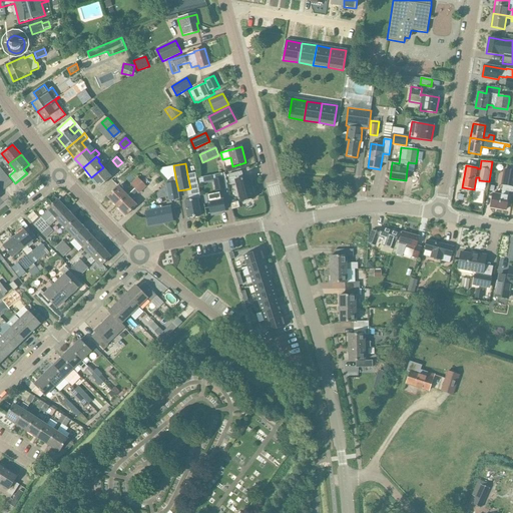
[(111,177),(103,167),(91,177),(99,187),(111,177)]
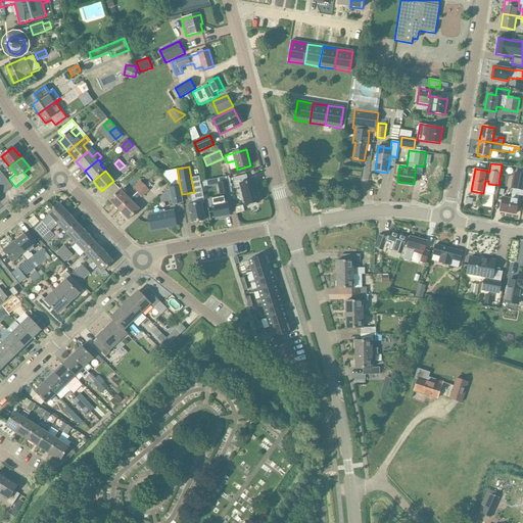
[(2,173),(0,174),(0,188),(4,194),(13,187),(2,173)]
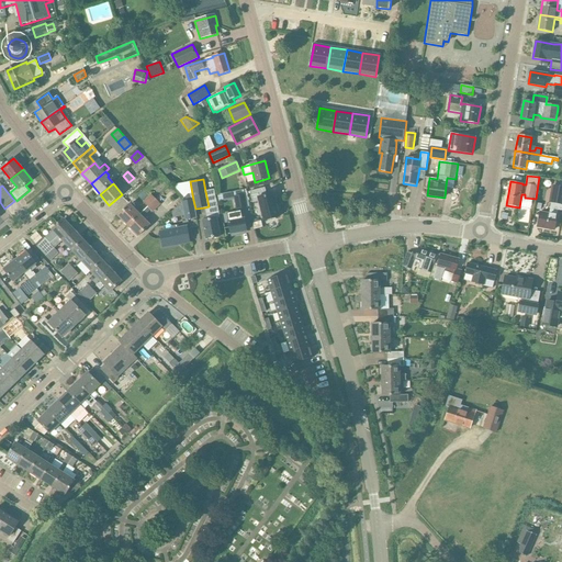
[(538,227),(554,231),(557,215),(558,210),(561,211),(561,209),(561,187),(554,186),(549,214),(540,212),(538,227)]
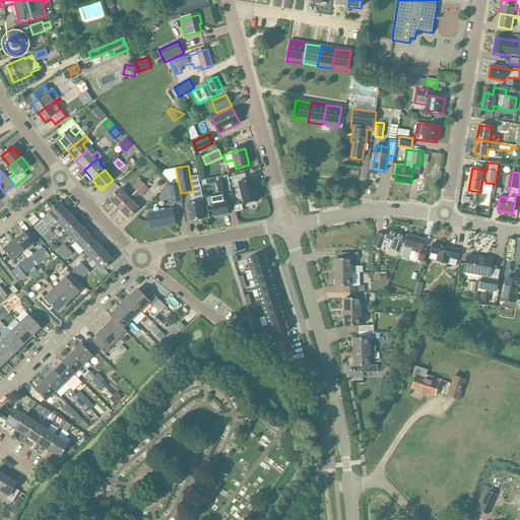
[(248,204),(248,205),(255,203),(255,202),(258,201),(257,197),(258,196),(256,189),(255,189),(253,180),(247,181),(245,174),(232,178),(234,188),(240,186),(245,204),(248,204)]
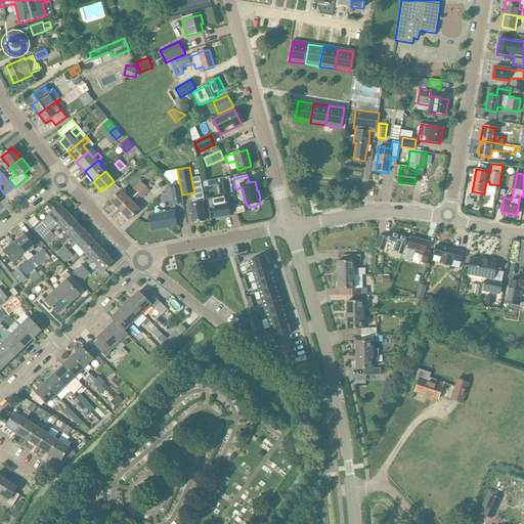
[(189,206),(192,223),(206,220),(203,204),(205,203),(202,185),(200,177),(191,178),(194,192),(190,193),(192,205),(189,206)]
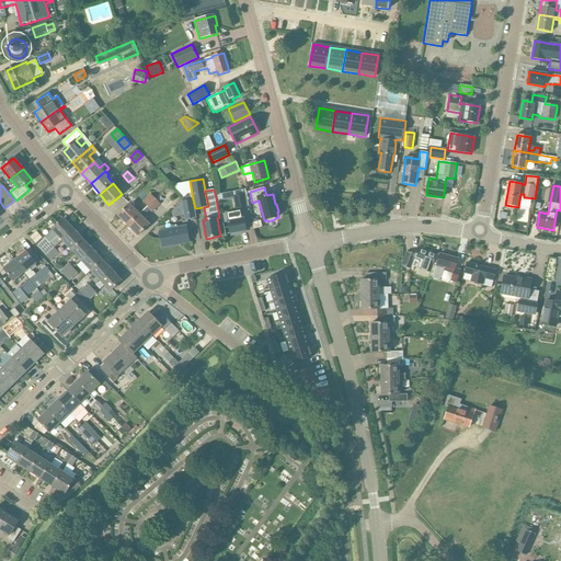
[(128,226),(138,237),(149,225),(141,217),(150,209),(152,212),(160,204),(158,203),(156,199),(150,194),(142,202),(147,207),(139,215),(128,226)]
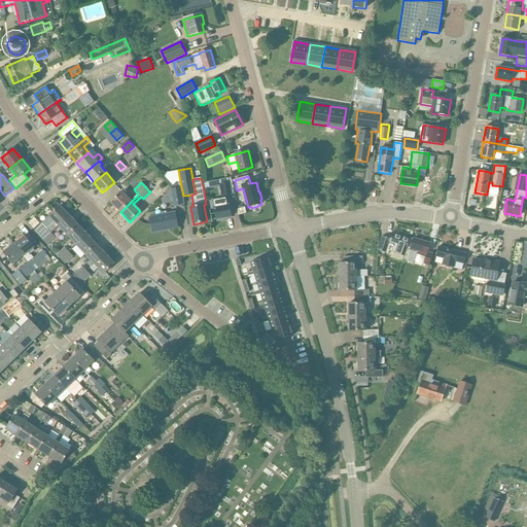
[(219,184),(221,197),(232,195),(230,182),(219,184)]
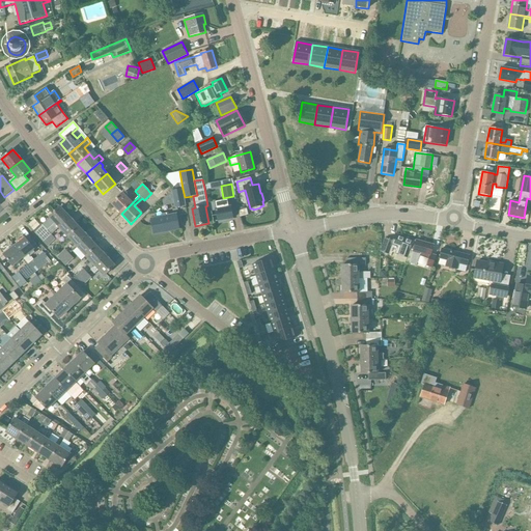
[(171,191),(174,207),(186,205),(185,197),(183,189),(171,191)]
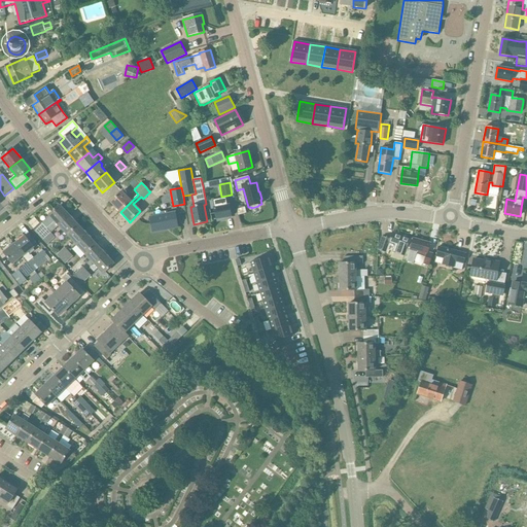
[(111,203),(120,212),(131,202),(121,192),(111,203)]
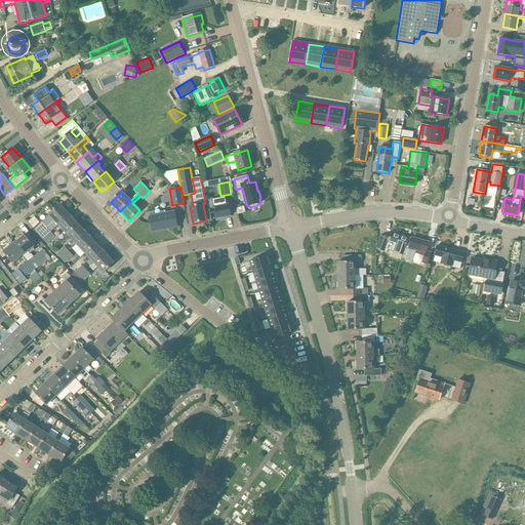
[(228,204),(226,198),(218,199),(219,206),(213,207),(215,219),(216,223),(224,220),(224,217),(231,216),(228,204)]
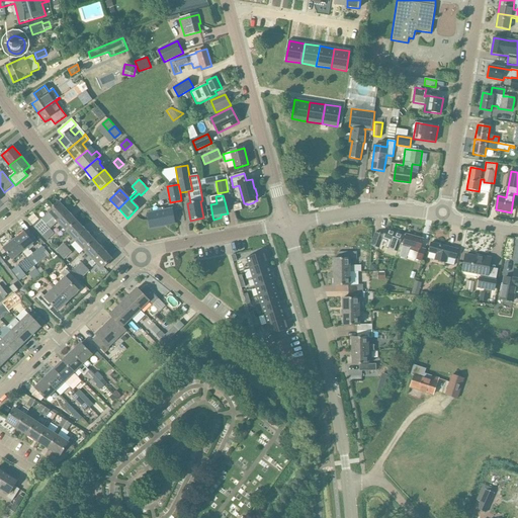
[(42,237),(51,230),(58,223),(69,212),(60,202),(49,212),(54,218),(47,225),(41,220),(33,227),(42,237)]
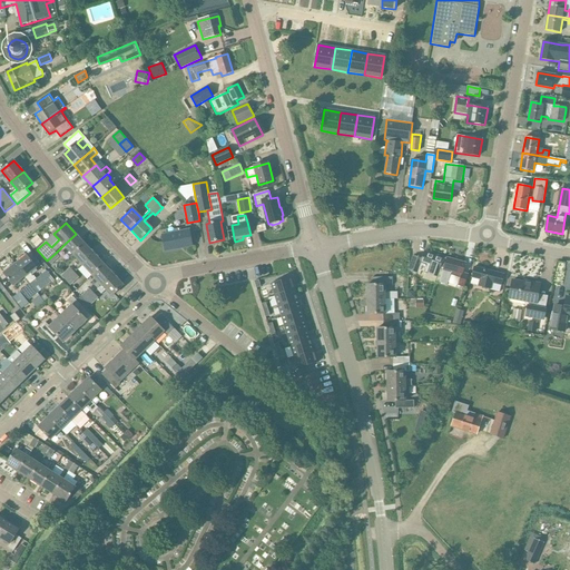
[(163,235),(166,252),(193,246),(189,229),(180,232),(180,228),(173,229),(174,233),(163,235)]
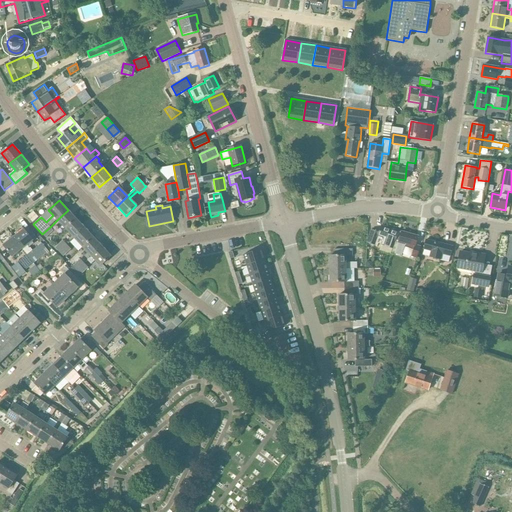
[(76,219),(68,210),(57,220),(66,229),(76,219)]
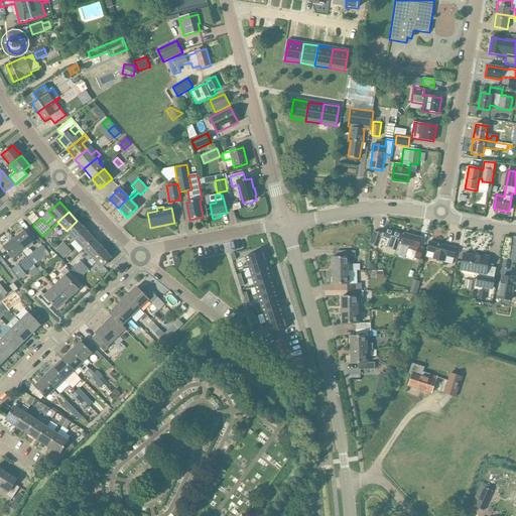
[(67,231),(75,240),(86,230),(77,221),(67,231)]
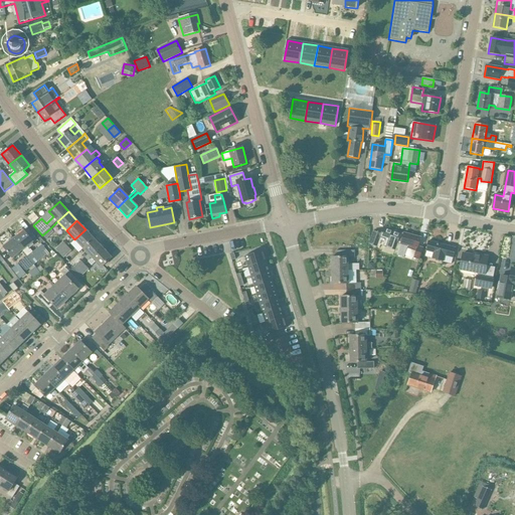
[(397,244),(401,233),(383,226),(381,233),(373,230),(368,243),(377,247),(379,241),(380,241),(381,239),(385,240),(383,246),(395,250),(397,244)]
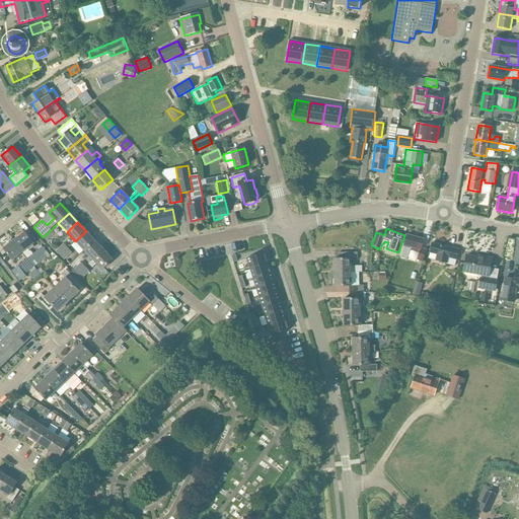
[(51,230),(43,237),(47,241),(54,233),(51,230)]
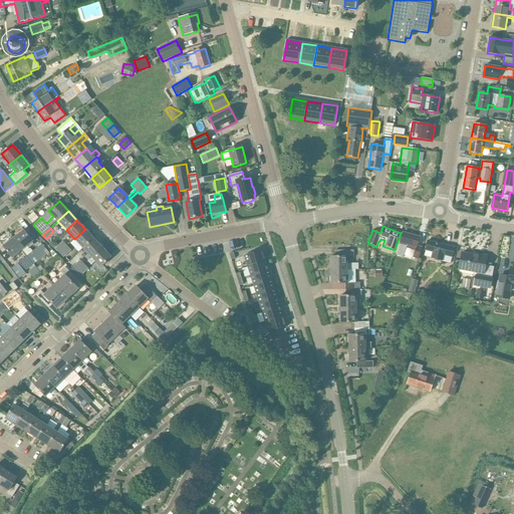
[(74,239),(83,248),(94,239),(85,229),(74,239)]
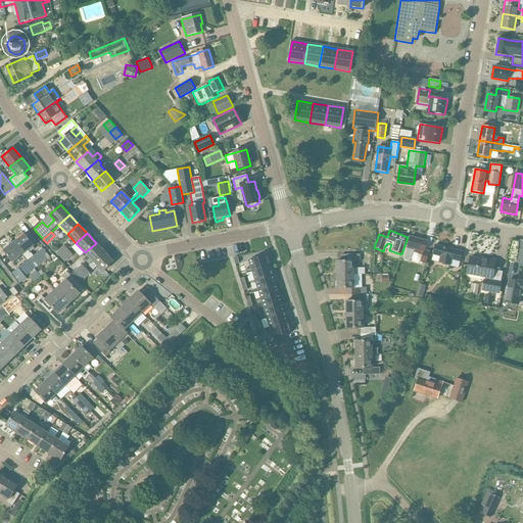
[(28,260),(35,269),(50,257),(43,248),(33,256),(31,253),(30,253),(28,251),(34,246),(24,235),(13,242),(24,254),(28,260)]
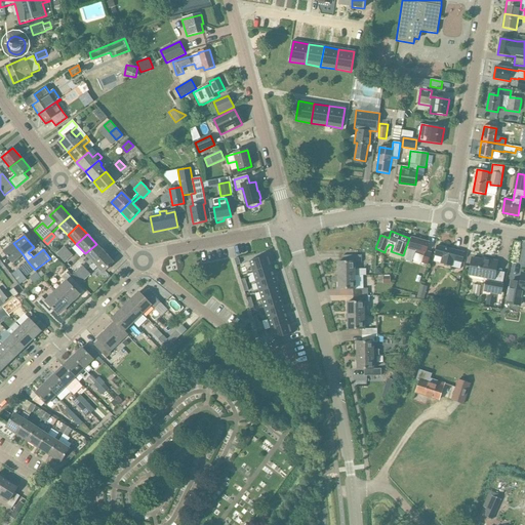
[(421,264),(428,266),(432,253),(426,251),(429,243),(412,238),(405,260),(412,263),(414,253),(423,256),(421,264)]
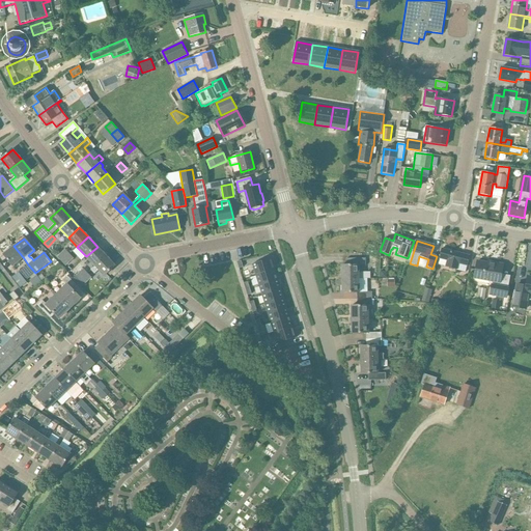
[(14,246),(3,254),(14,267),(24,258),(14,246)]
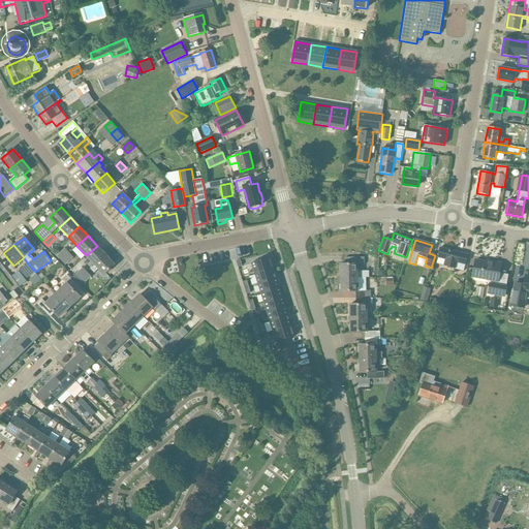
[(86,255),(94,266),(105,255),(97,246),(86,255)]
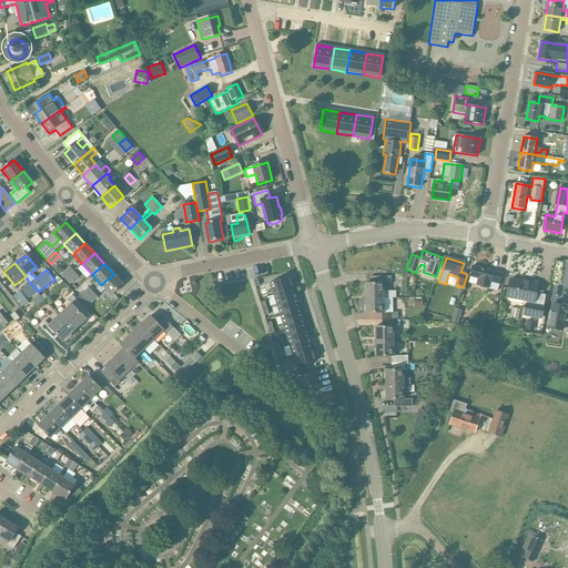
[(66,280),(74,272),(70,266),(61,275),(66,280)]
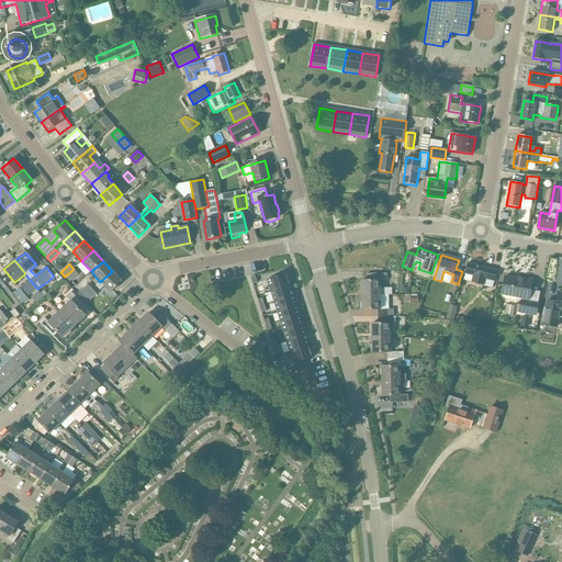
[(472,282),(483,285),(485,279),(494,281),(497,271),(468,263),(465,273),(474,276),(472,282)]
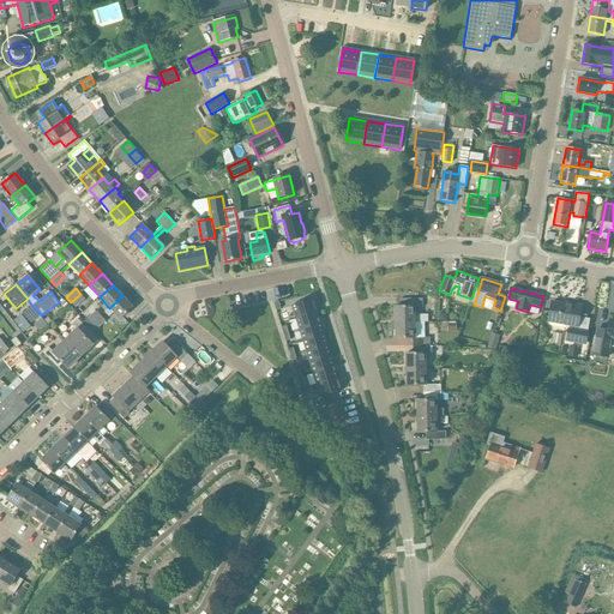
[(80,294),(71,302),(76,307),(85,299),(80,294)]
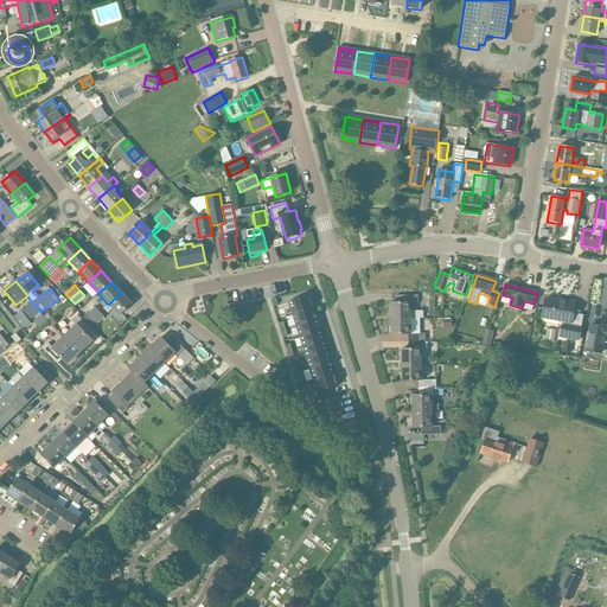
[(132,304),(121,293),(108,305),(119,315),(132,304)]
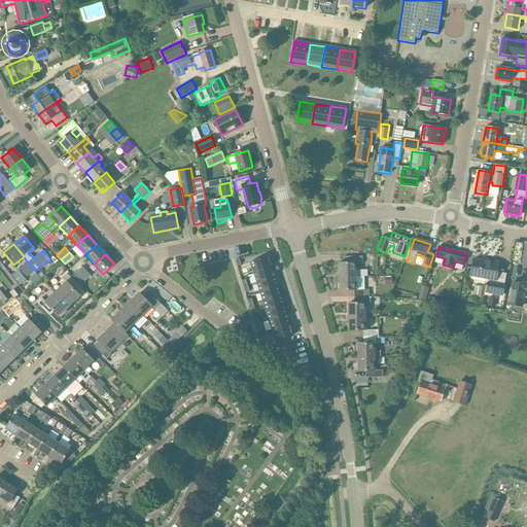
[(250,262),(253,273),(273,267),(269,256),(250,262)]
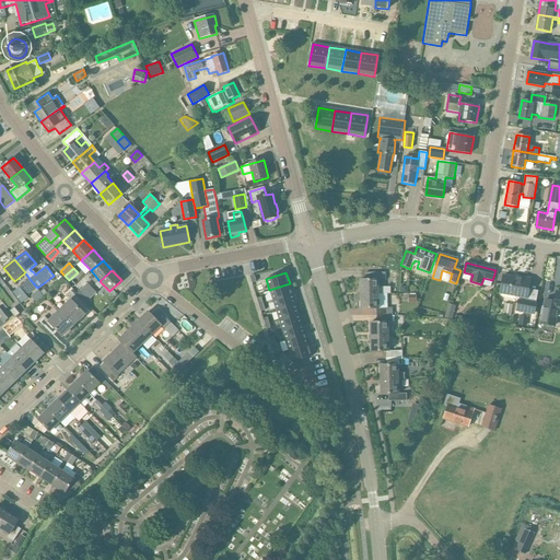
[(361,294),(378,294),(391,294),(391,287),(378,288),(378,280),(385,280),(385,272),(365,272),(365,280),(360,280),(361,294)]
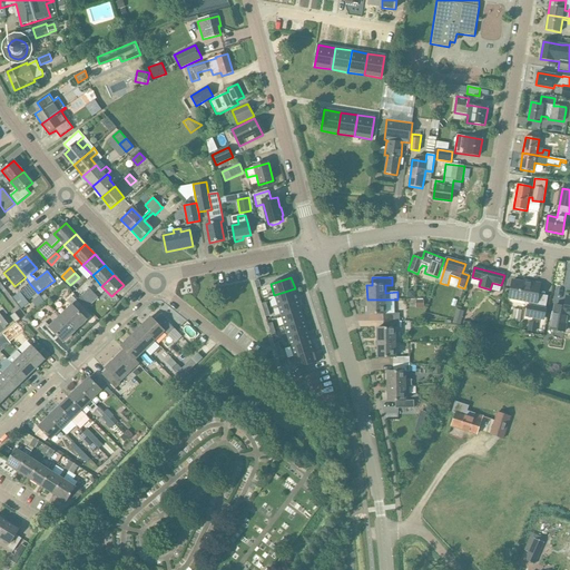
[(509,298),(537,303),(540,285),(531,283),(530,284),(512,281),(509,298)]
